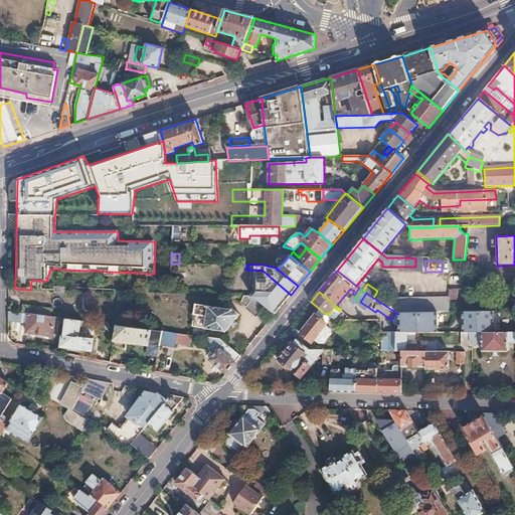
[(246,297),(241,302),(245,306),(245,308),(256,317),(266,306),(263,303),(254,297),(246,297)]
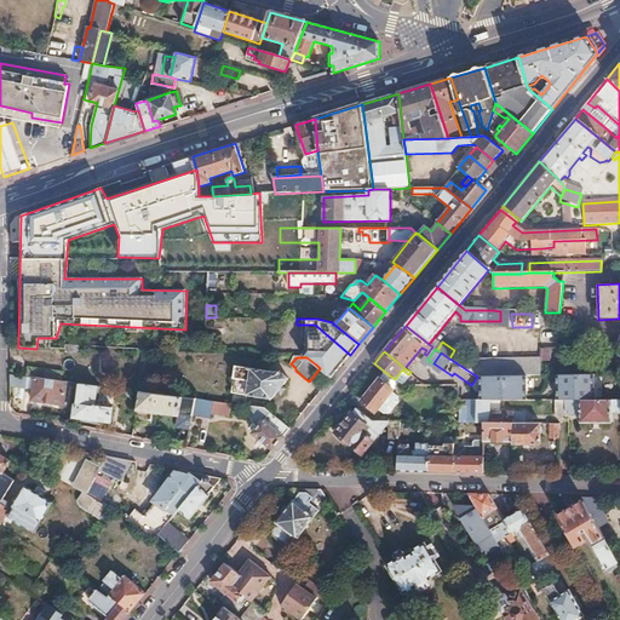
[(322,357),(316,365),(320,368),(331,378),(337,371),(322,357)]
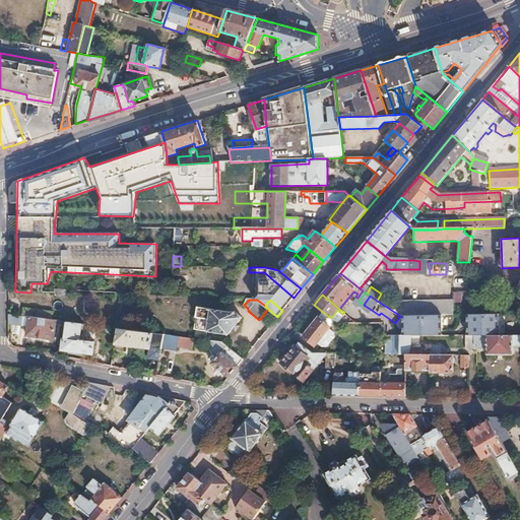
[(397,302),(397,314),(400,316),(402,315),(440,315),(454,314),(454,301),(397,302)]
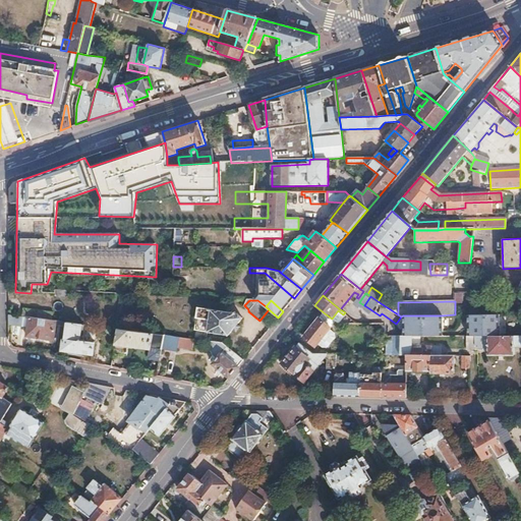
[(22,316),(29,317),(51,321),(52,311),(23,308),(22,316)]
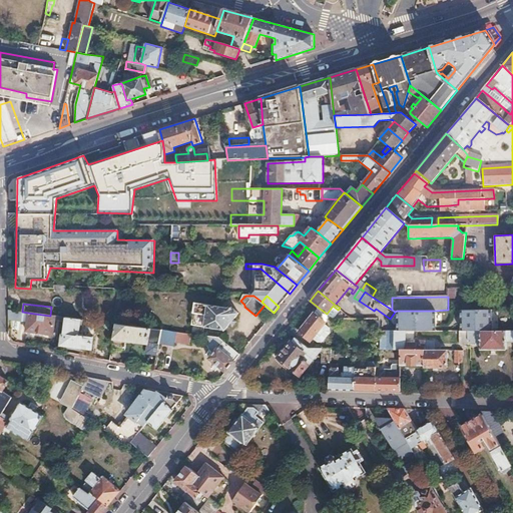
[(208,306),(205,327),(222,329),(225,330),(239,313),(233,308),(208,306)]
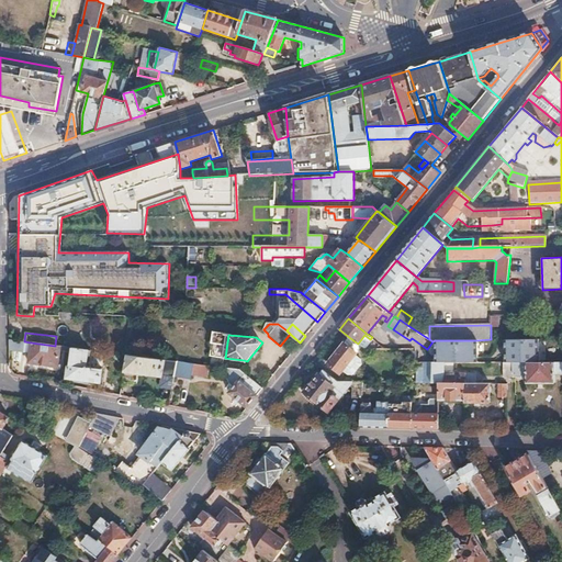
[(344,343),(328,363),(340,373),(343,370),(347,374),(353,374),(362,362),(361,358),(357,353),(362,347),(358,344),(350,338),(346,344),(344,343)]
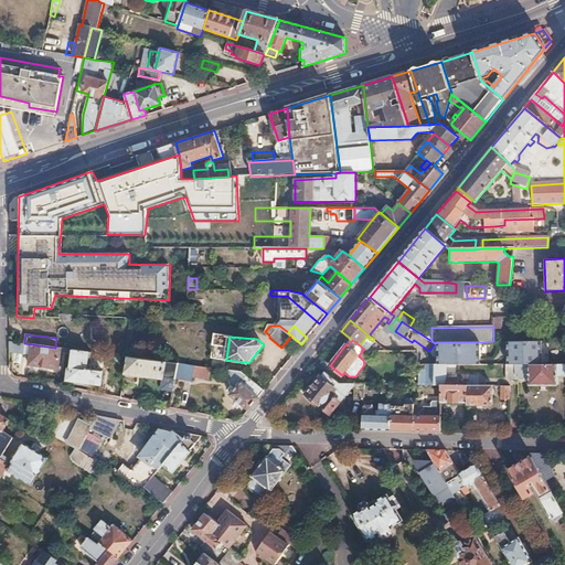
[(24,343),(8,341),(9,352),(30,355),(31,344),(24,343)]
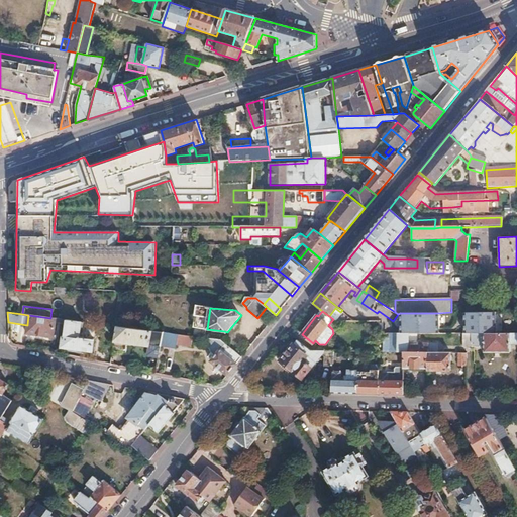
[(463,312),(463,333),(472,333),(482,333),(486,333),(501,333),(501,312),(463,312)]
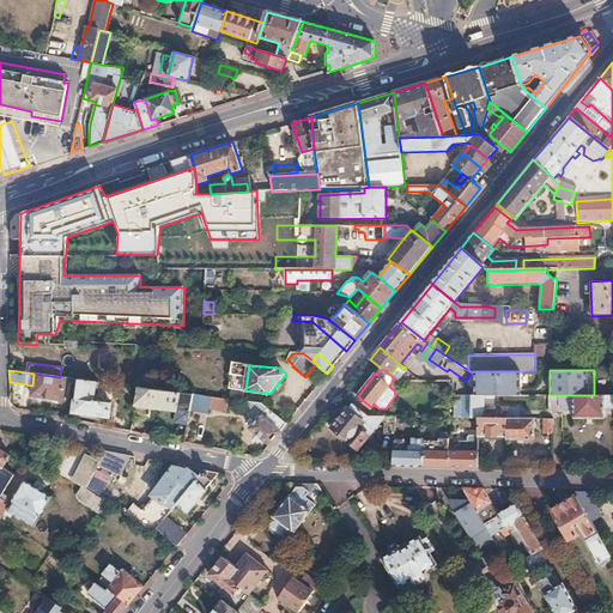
[(519,371),(474,371),(474,395),(486,395),(497,395),(519,395),(519,371)]
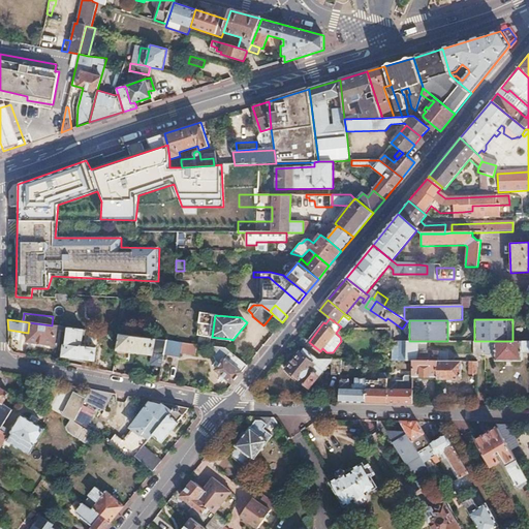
[(28,333),(27,342),(54,345),(56,331),(61,332),(62,327),(52,325),(29,322),(28,333)]
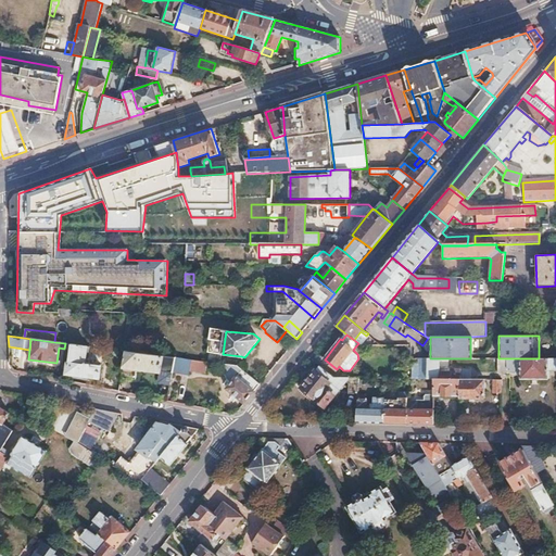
[(65,343),(64,349),(70,350),(67,374),(99,378),(101,365),(85,363),(87,345),(65,343)]
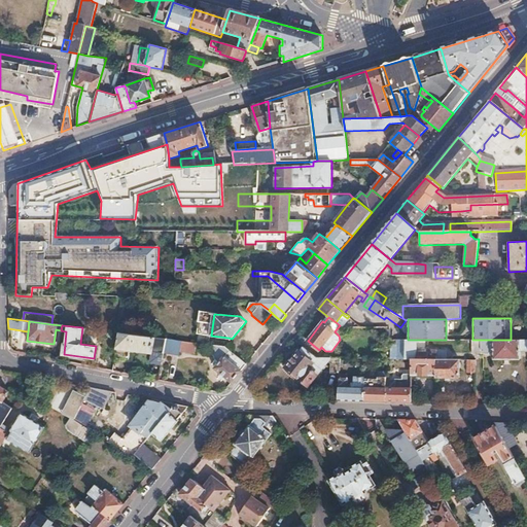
[(119,332),(116,347),(164,353),(167,339),(119,332)]
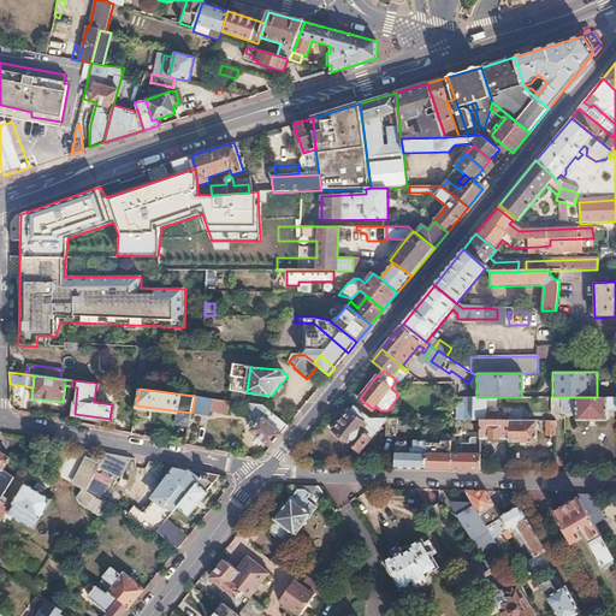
[(195,396),(191,413),(209,415),(209,410),(227,413),(230,401),(195,396)]
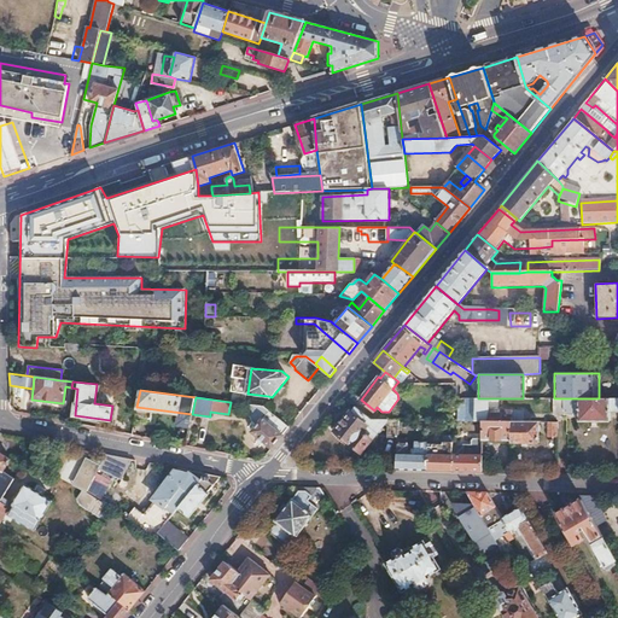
[(460,404),(460,420),(477,421),(478,398),(467,398),(467,404),(460,404)]
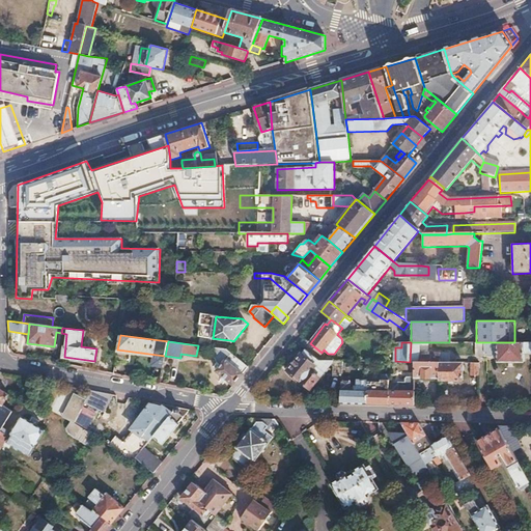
[(411,342),(410,362),(416,362),(441,362),(450,362),(450,352),(430,352),(421,352),(421,342),(411,342)]
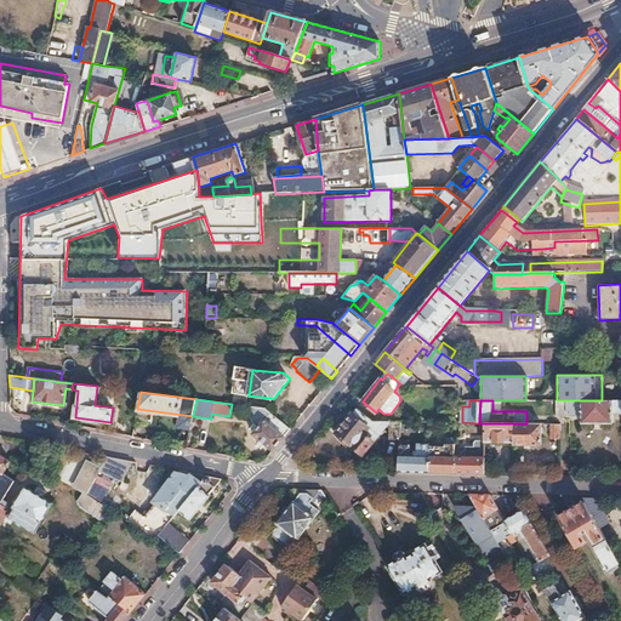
[(503,400),(493,400),(493,411),(503,411),(503,400)]
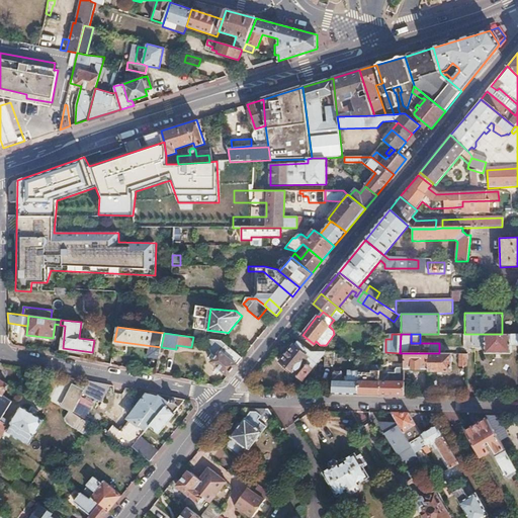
[(472,334),(464,334),(464,347),(476,347),(476,345),(476,344),(472,344),(472,334)]
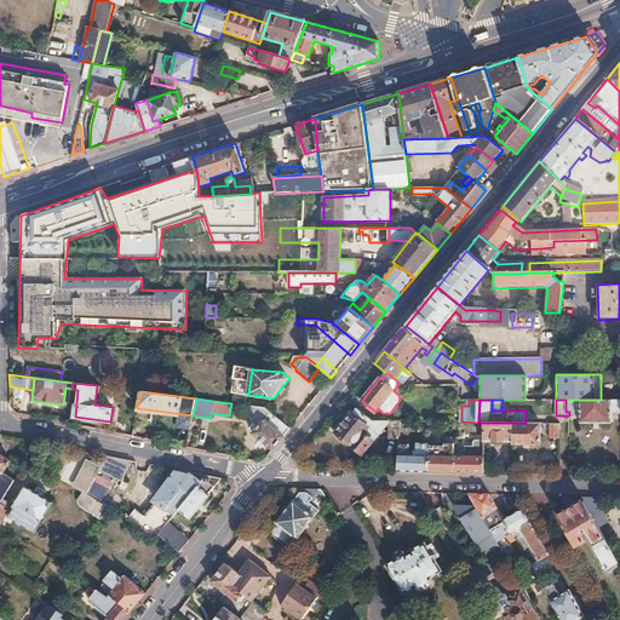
[(566,400),(566,412),(569,412),(569,413),(583,414),(583,400),(578,400),(566,400)]
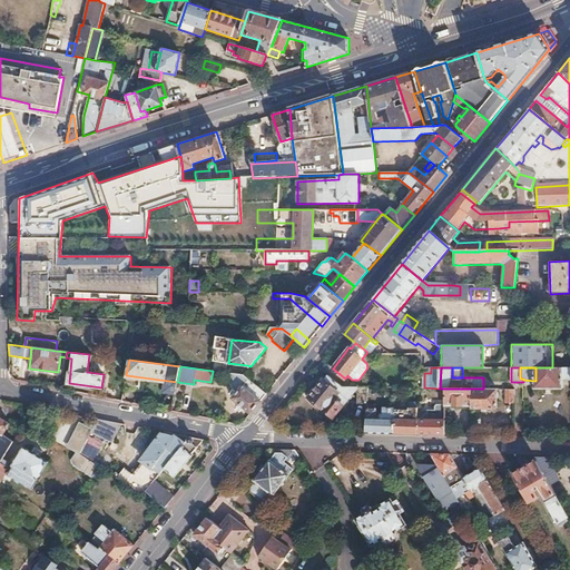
[(536,381),(536,389),(563,389),(564,377),(569,377),(569,367),(552,367),(536,367),(536,381)]
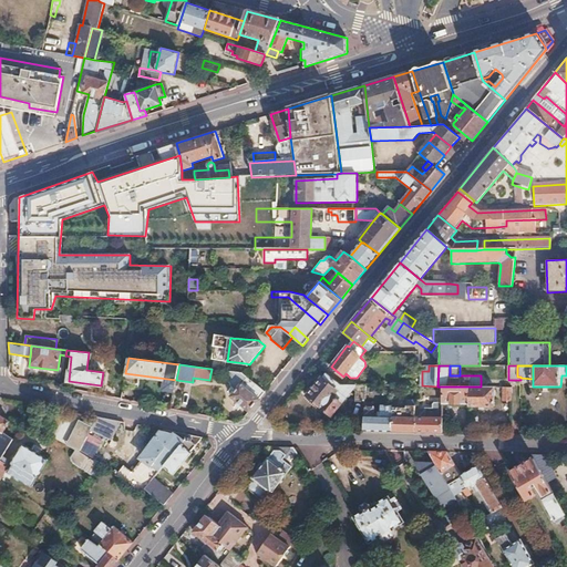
[(228,371),(228,377),(232,387),(236,391),(232,395),(248,411),(265,392),(241,372),(228,371)]
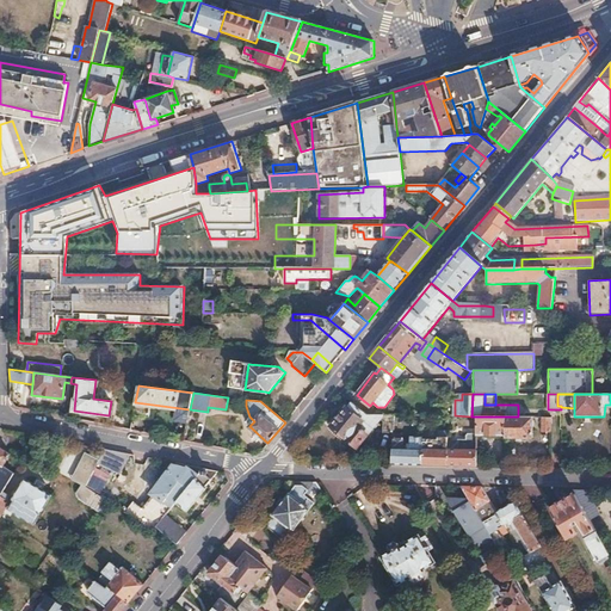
[(349,408),(332,427),(357,448),(386,415),(369,415),(353,403),(350,408),(349,408)]
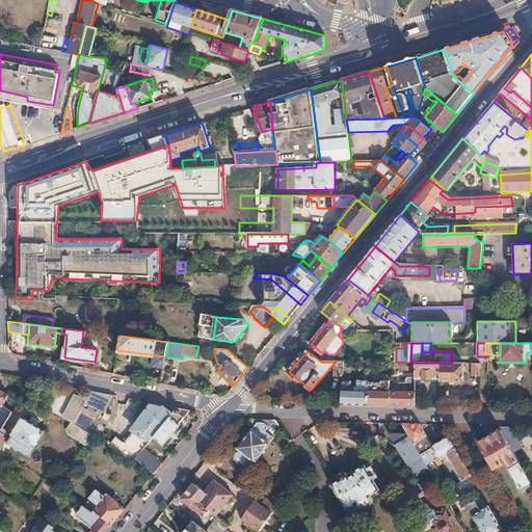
[(344,362),(344,370),(347,370),(348,367),(350,365),(353,365),(354,362),(344,362)]
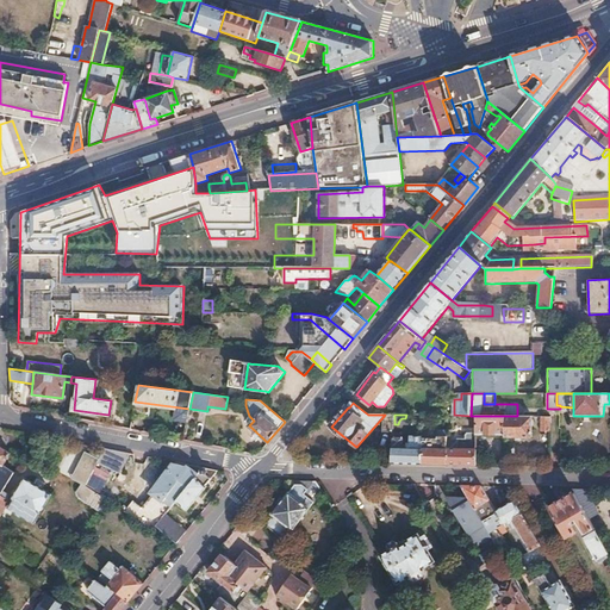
[(478,427),(478,434),(505,434),(506,416),(478,416),(478,427)]
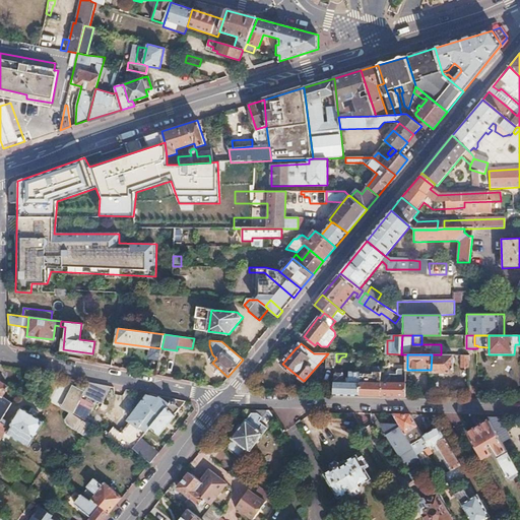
[(431,370),(431,372),(454,372),(454,354),(441,354),(432,354),(431,370)]
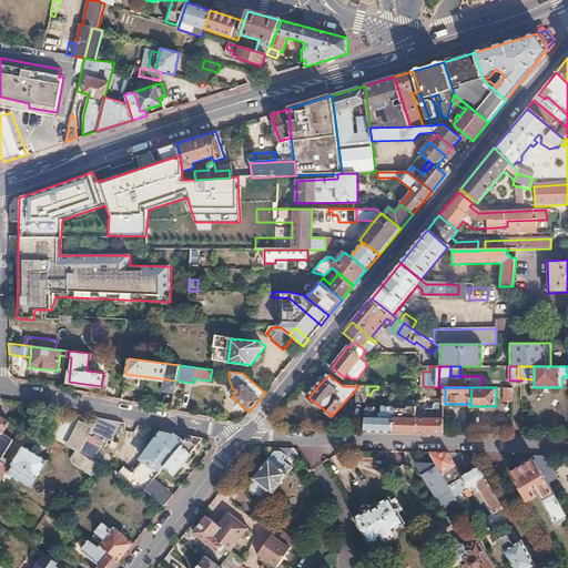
[(504,387),(504,401),(514,401),(514,387),(504,387)]
